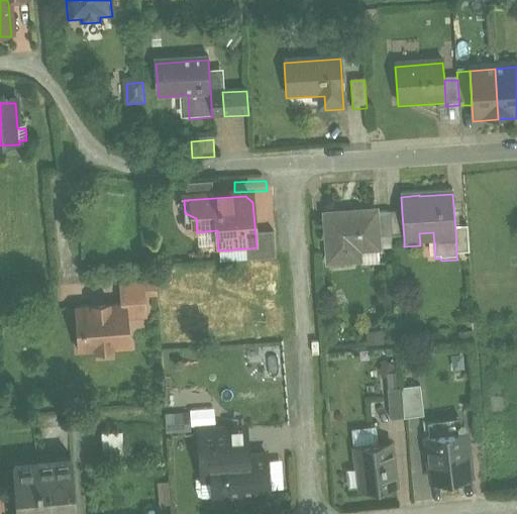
[(376,214),(325,218),(328,265),(350,264),(349,253),(379,252),(378,240),(376,216),(376,214)]
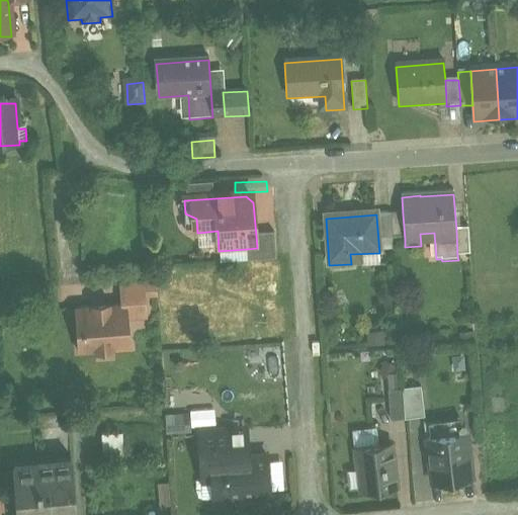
[(403,215),(391,216),(393,240),(405,239),(403,215)]
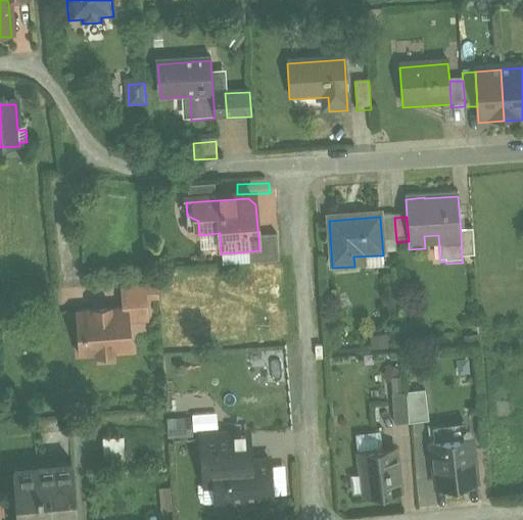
[(394,218),(380,219),(382,243),(396,242),(394,218)]
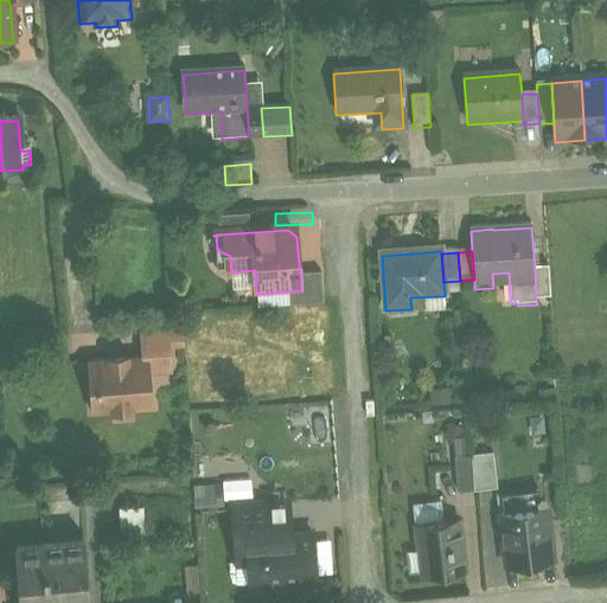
[(549,268),(535,269),(536,300),(550,299),(549,268)]
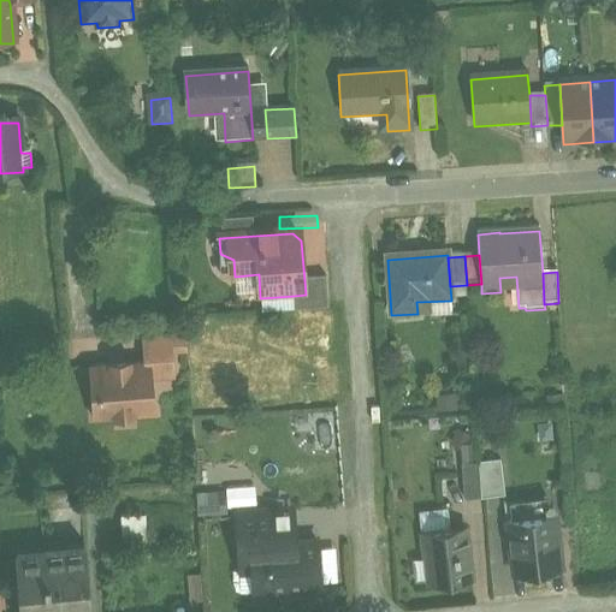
[(326,279),(304,280),(306,295),(294,296),(295,313),(329,310),(326,279)]
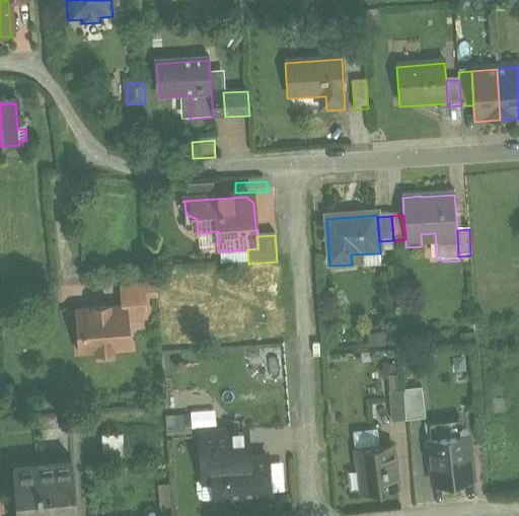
[(156,282),(120,285),(122,307),(127,307),(129,322),(147,320),(145,299),(158,298),(156,282)]
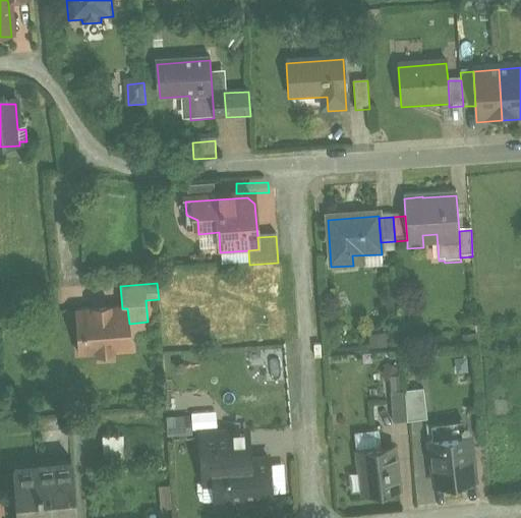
[(111,307),(92,309),(93,310),(75,312),(79,357),(96,356),(96,357),(115,355),(115,354),(131,353),(129,324),(127,308),(122,308),(111,309),(111,307)]
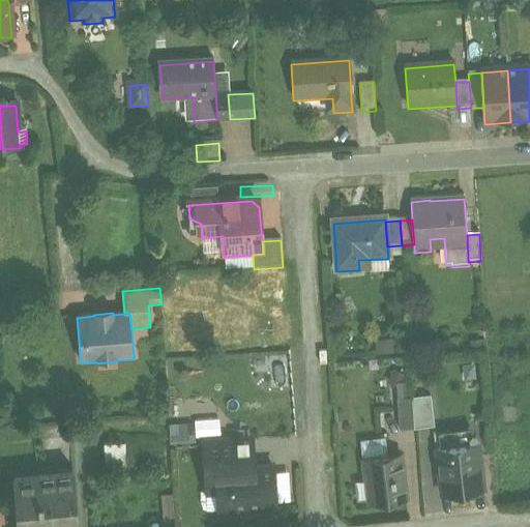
[(431,398),(411,400),(414,430),(434,429),(431,398)]
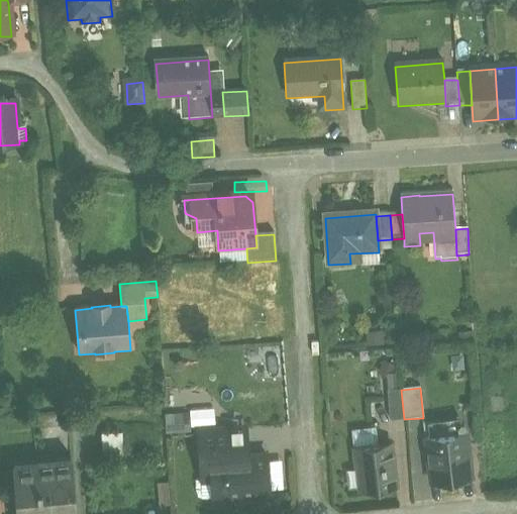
[(401,390),(387,391),(390,421),(404,419),(401,390)]
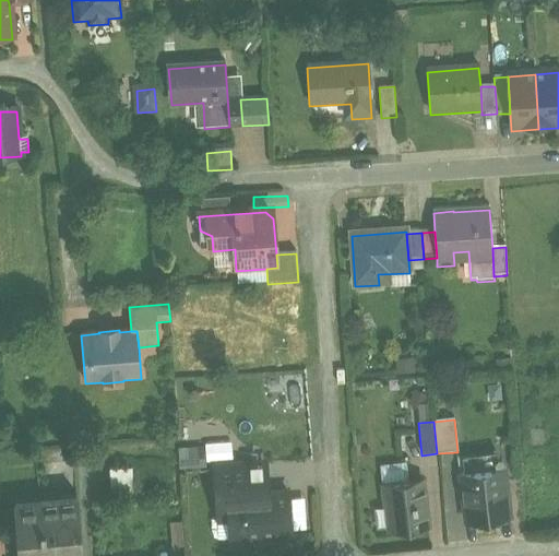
[(181,449),(181,469),(207,469),(207,449),(181,449)]
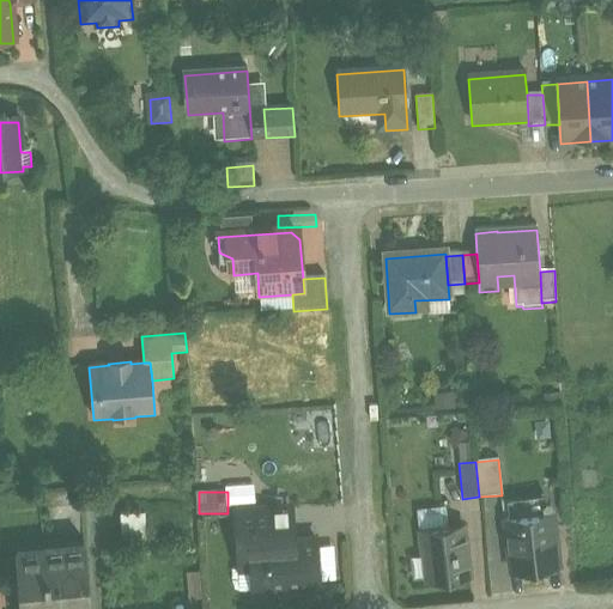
[(267,512),(236,515),(238,548),(250,547),(250,546),(269,544),(267,512)]
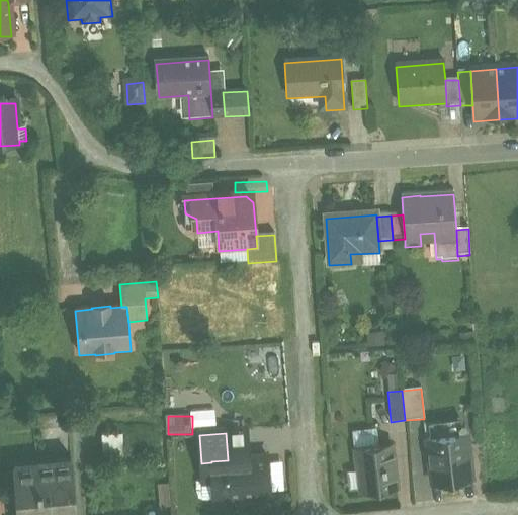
[(105,435),(105,457),(125,457),(125,435),(105,435)]
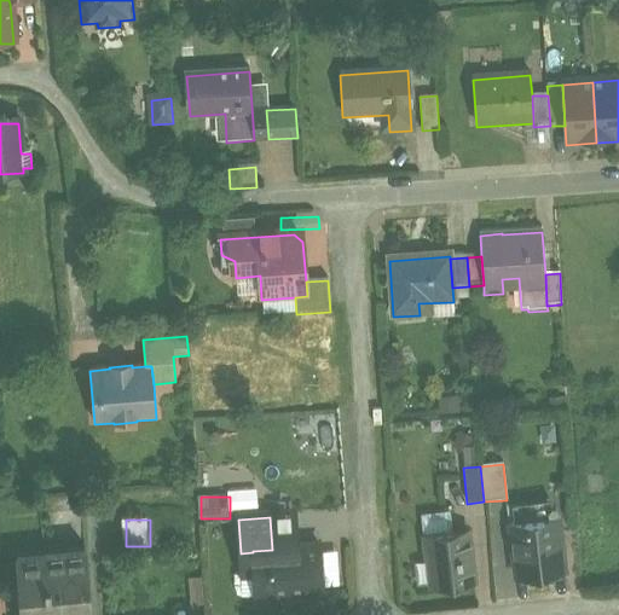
[(557,521),(510,526),(516,579),(565,574),(557,521)]
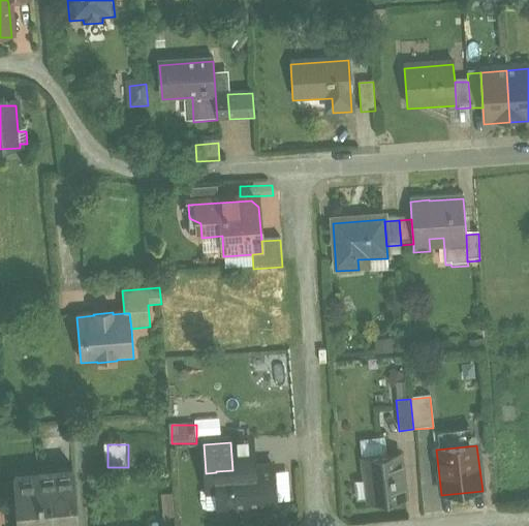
[(400,456),(362,460),(365,482),(366,481),(369,504),(405,500),(400,456)]
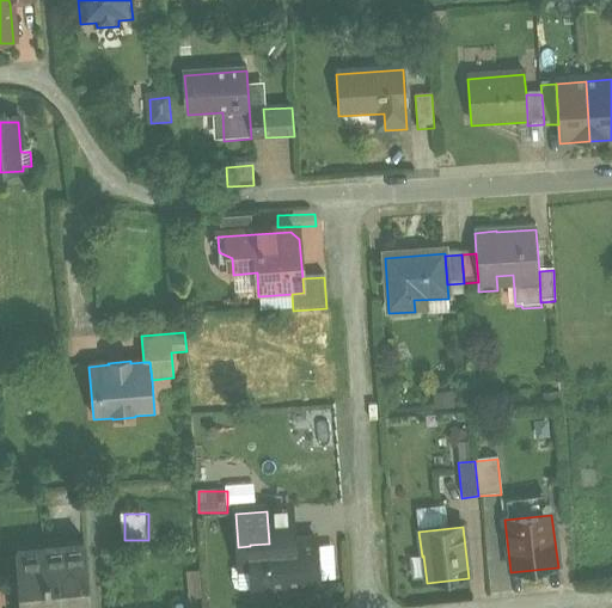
[(269,544),(250,545),(250,546),(254,590),(318,585),(316,541),(269,544)]
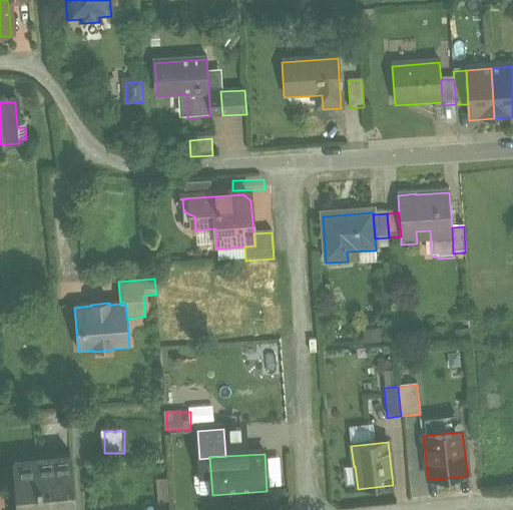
[(76,509),(72,464),(16,469),(19,509),(76,509)]
